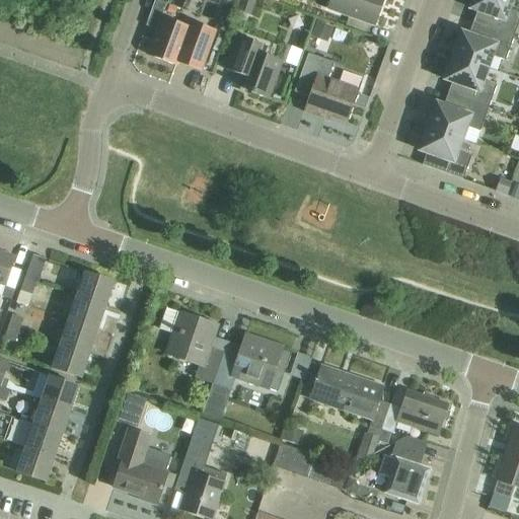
[(331,0),(328,9),(374,25),(382,0),(331,0)]
